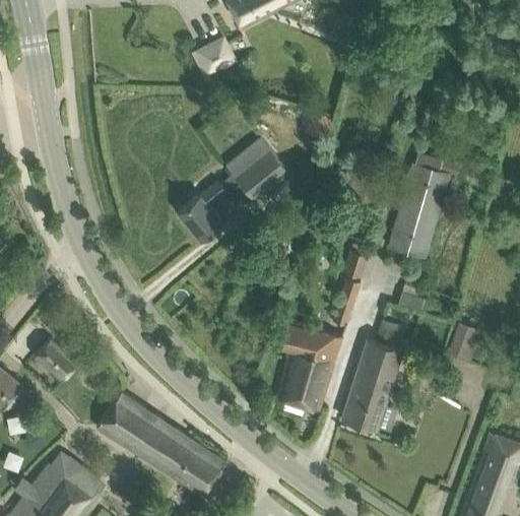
[(226,0),(242,29),(299,0),(226,0)]
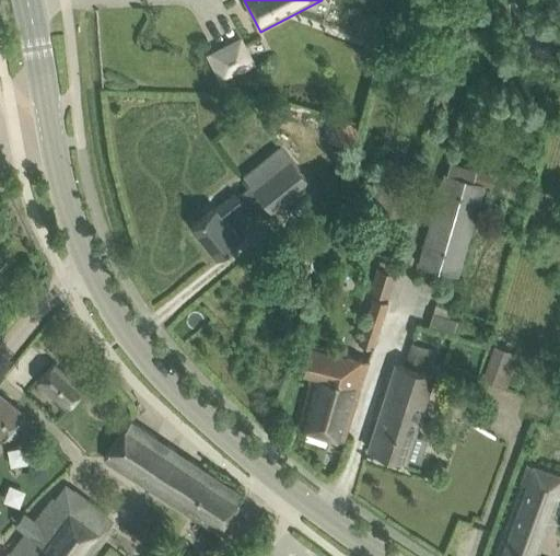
[(218,55),(207,60),(220,85),(231,80),(218,55)]
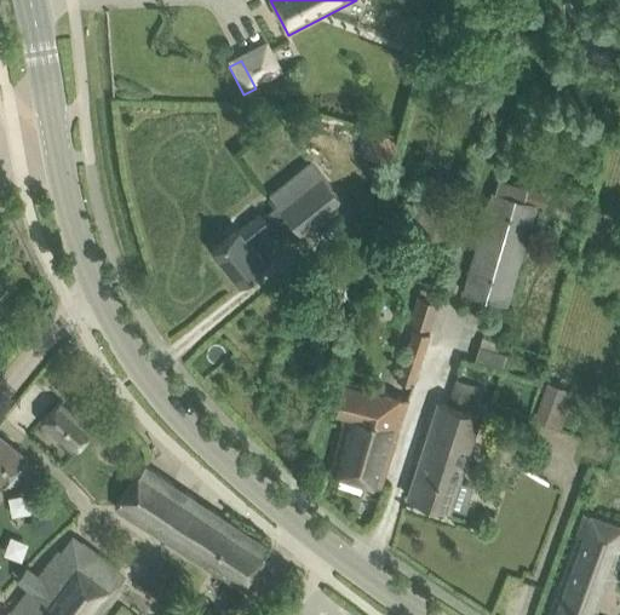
[(407,231),(447,242),(463,187),(423,174),(407,231)]
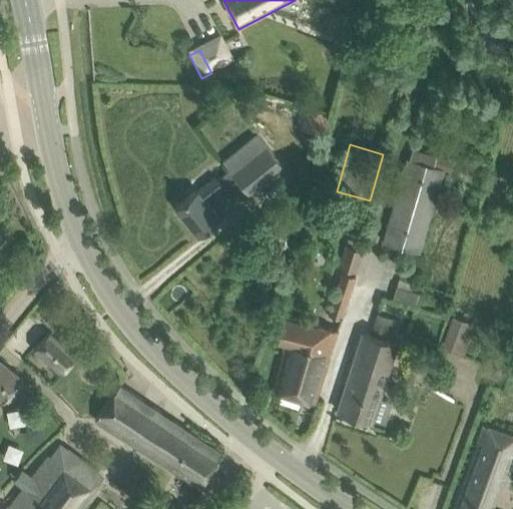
[(231,200),(243,190),(249,197),(284,169),(267,148),(231,175),(229,173),(217,183),(214,179),(197,192),(175,210),(198,238),(220,221),(206,203),(222,190),(231,200)]
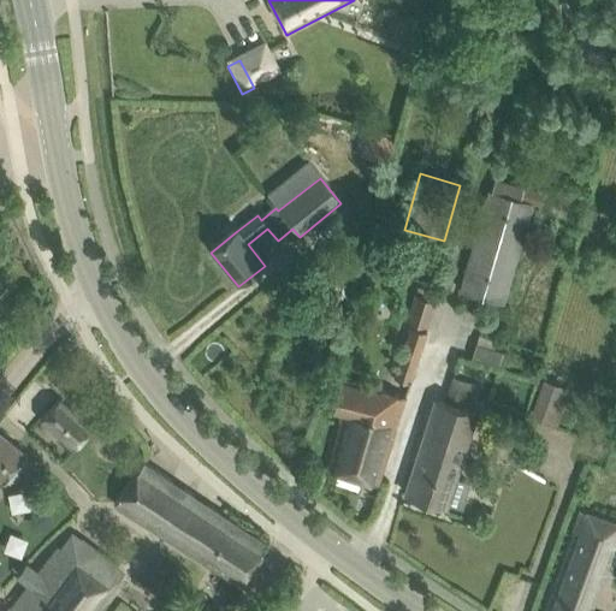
[(523,190),(520,203),(533,207),(542,209),(545,197),(523,190)]
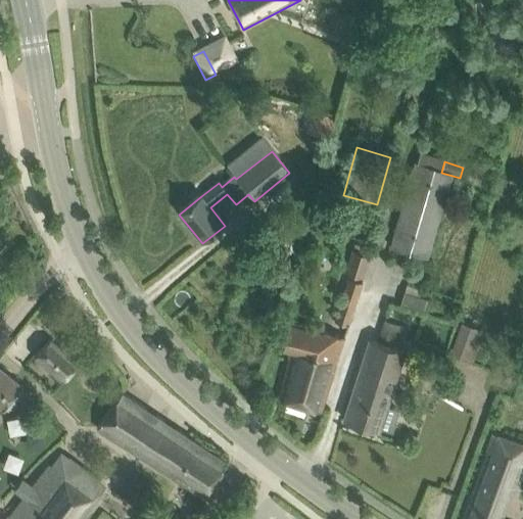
[(416,164),(390,249),(428,260),(453,176),(441,173),(416,164)]
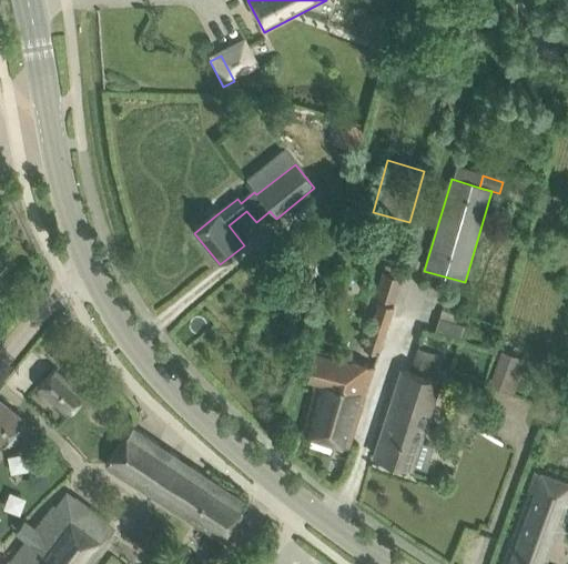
[(375,299),(394,305),(402,281),(383,274),(375,299)]
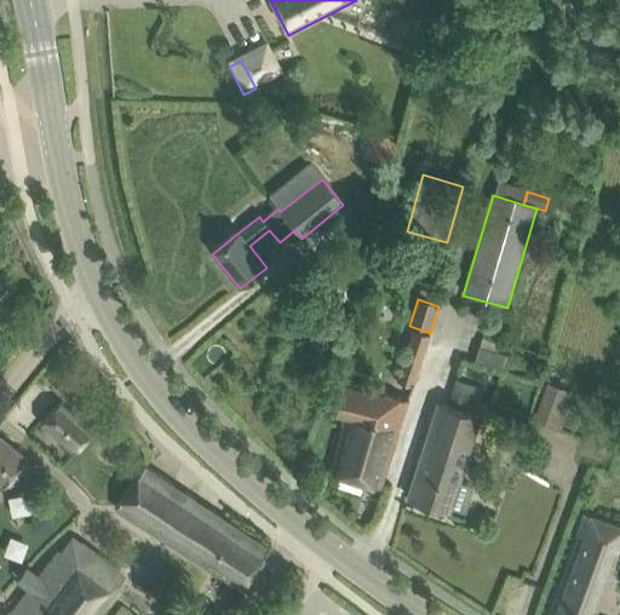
[(396,383),(413,389),(430,338),(413,332),(396,383)]
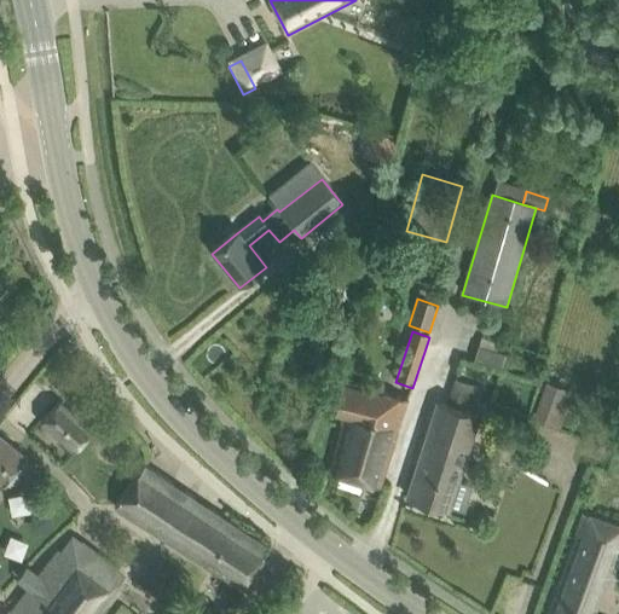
[(480,345),(476,361),(503,368),(508,352),(480,345)]
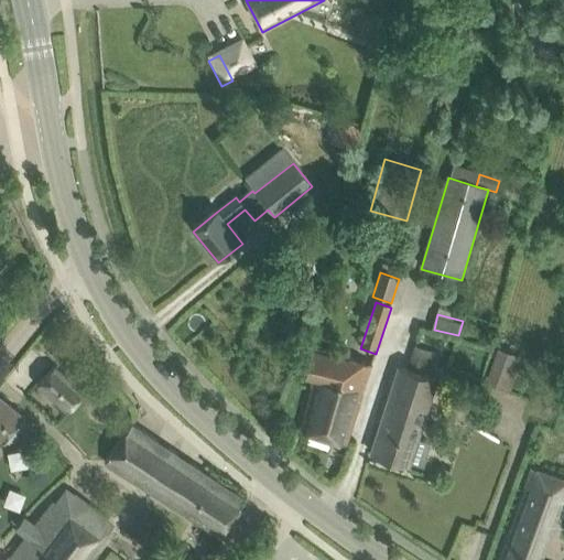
[(485,385),(510,395),(523,359),(498,351),(485,385)]
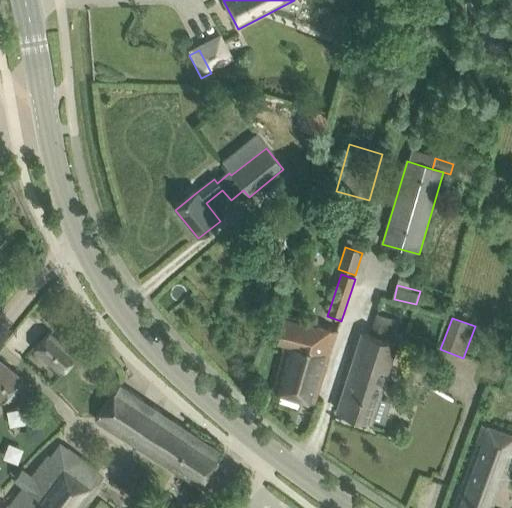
[(280,344),(288,346),(273,392),(314,405),(338,332),(287,319),(280,344)]
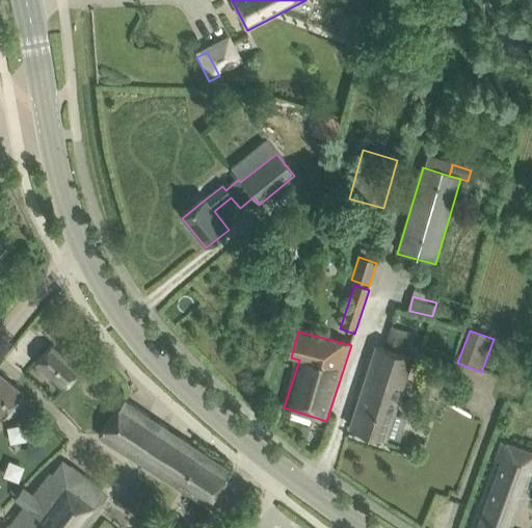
[(80,372),(52,347),(35,366),(63,391),(80,372)]
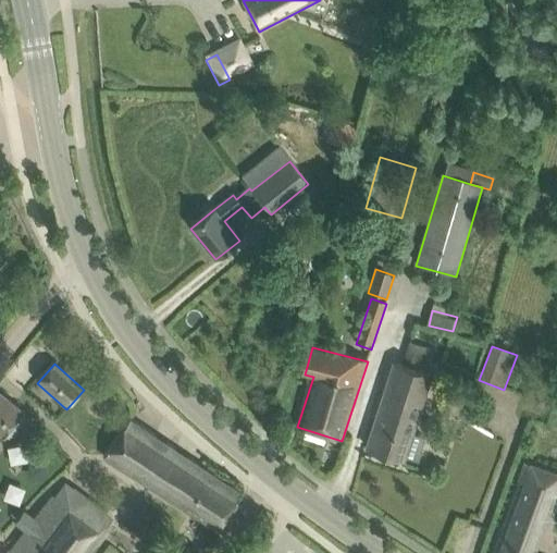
[(395,364),(373,429),(367,450),(404,462),(405,458),(418,463),(425,440),(412,435),(432,376),(395,364)]
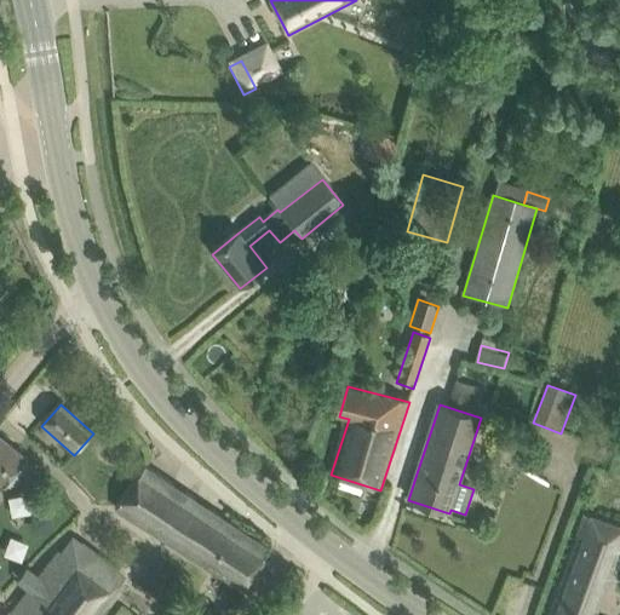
[(0,484),(4,488),(26,460),(0,438),(0,484)]
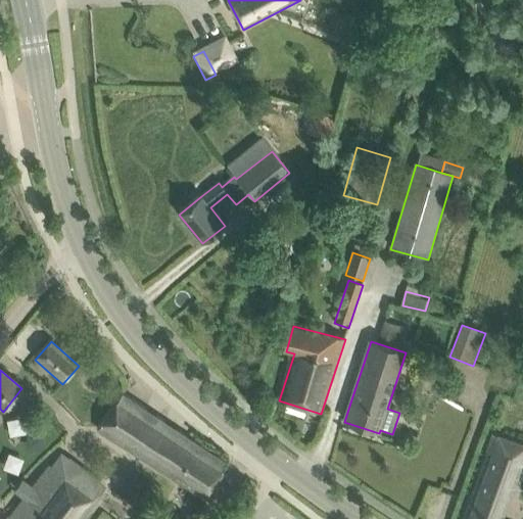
[(97,431),(113,442),(203,499),(227,465),(122,395),(97,431)]
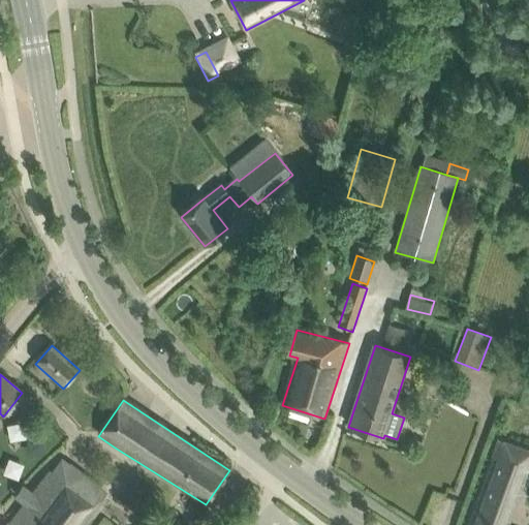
[(528,453),(500,442),(473,516),(470,524),(508,524),(528,467),(528,453)]
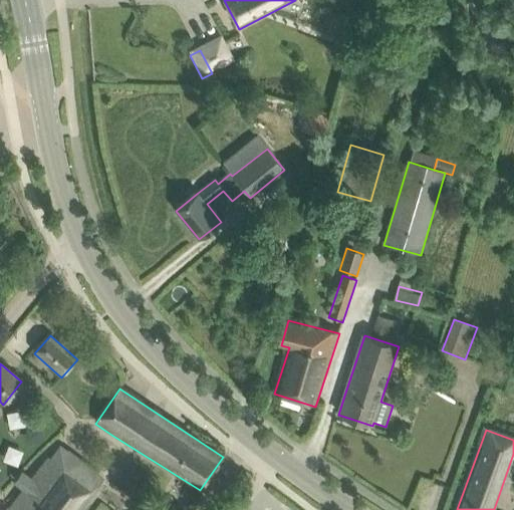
[(80,509),(92,495),(88,493),(98,480),(66,455),(41,488),(32,481),(24,492),(24,491),(9,509),(80,509)]
